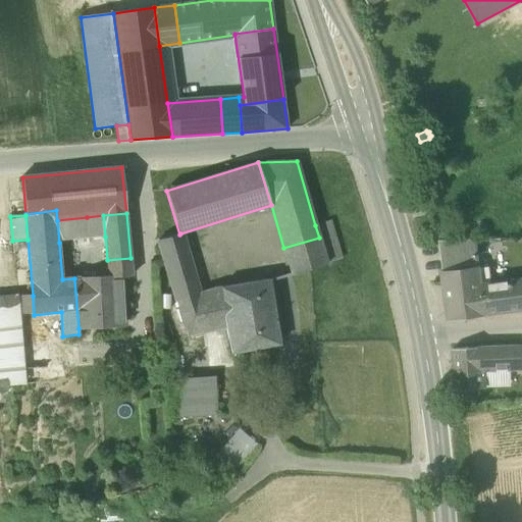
[(88,239),(105,237),(103,215),(87,217),(88,239)]
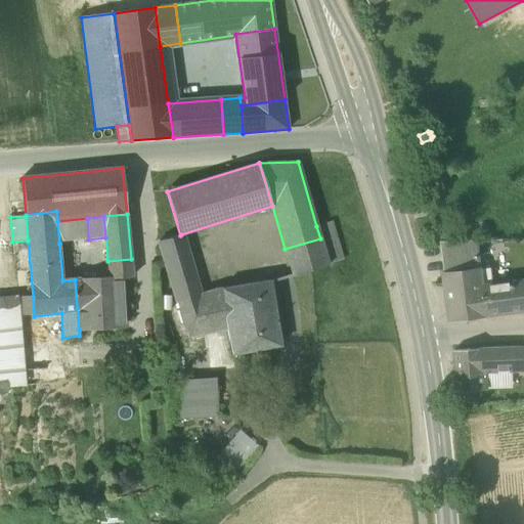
[(57,221),(59,244),(88,239),(87,218),(57,221)]
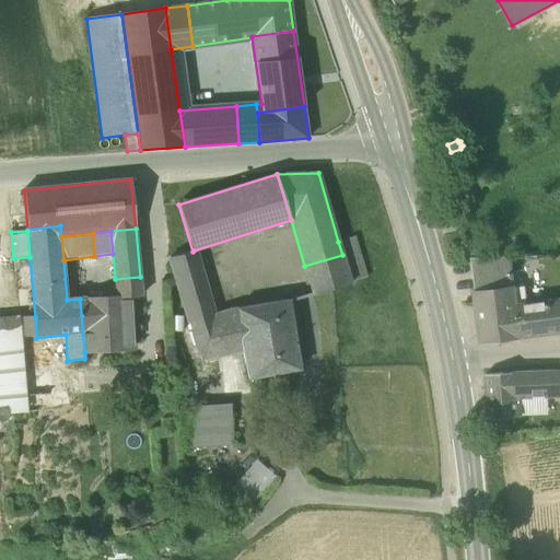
[(354,237),(338,242),(342,255),(304,266),(312,293),(311,293),(312,295),(314,295),(314,294),(366,279),(354,237)]
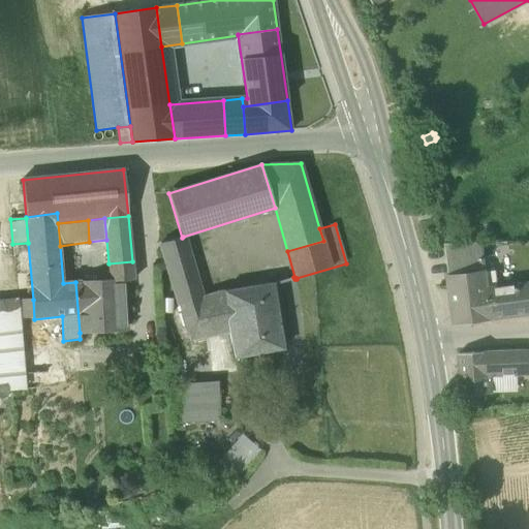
[(201,298),(183,237),(182,238),(161,244),(190,341),(228,333),(226,320),(242,317),(238,289),(219,292),(201,298)]
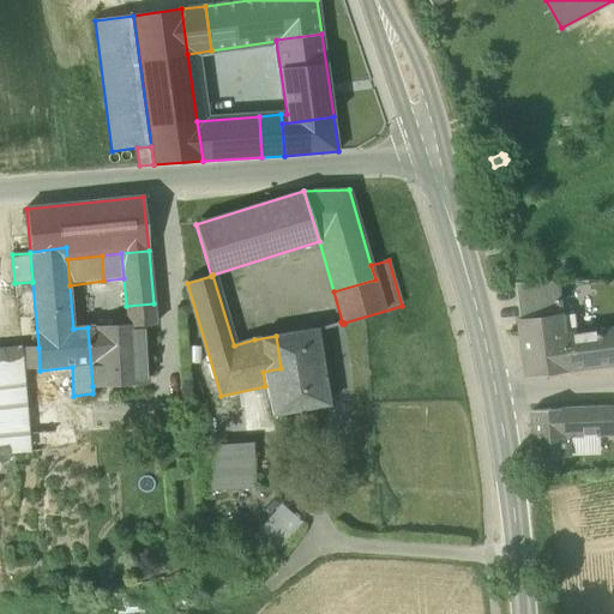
[(522,321),(564,317),(559,282),(517,283),(522,321)]
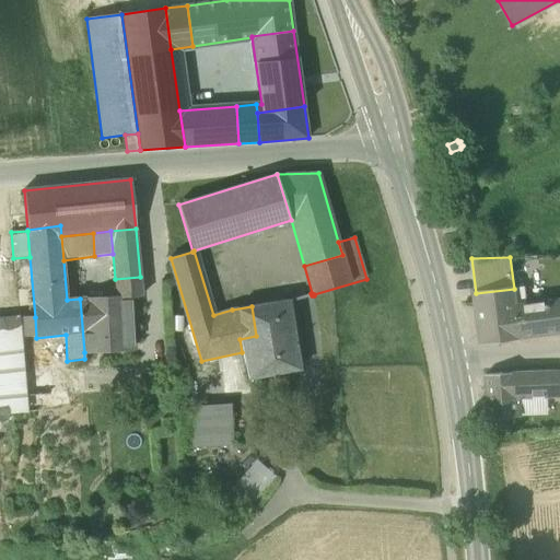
[(141,298),(140,277),(115,279),(116,295),(130,294),(130,298),(141,298)]
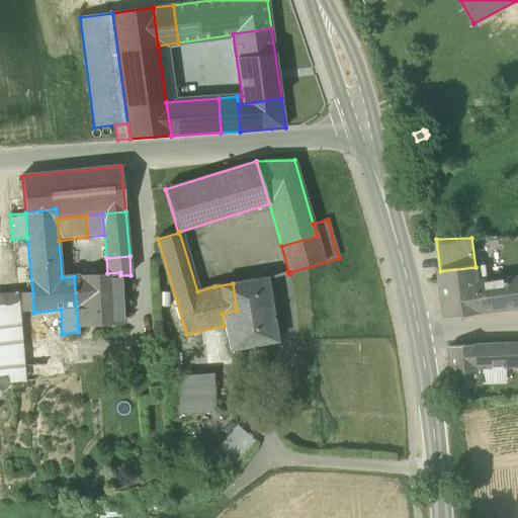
[(482,313),(482,312),(478,284),(476,267),(440,271),(446,317),(482,313)]
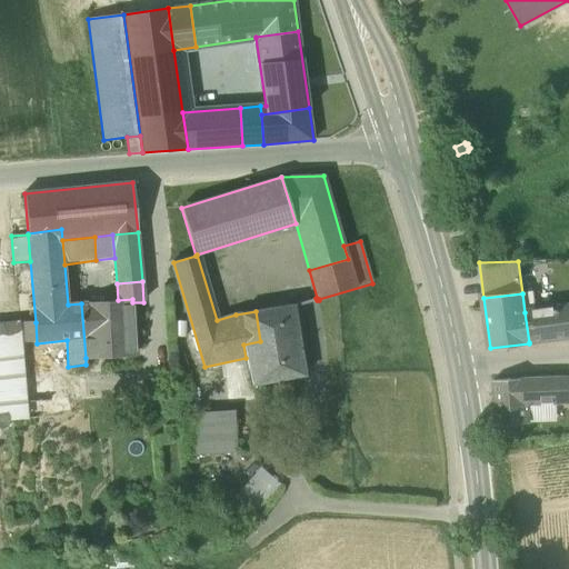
[(81,303),(86,358),(136,355),(132,302),(132,299),(118,300),(81,303)]
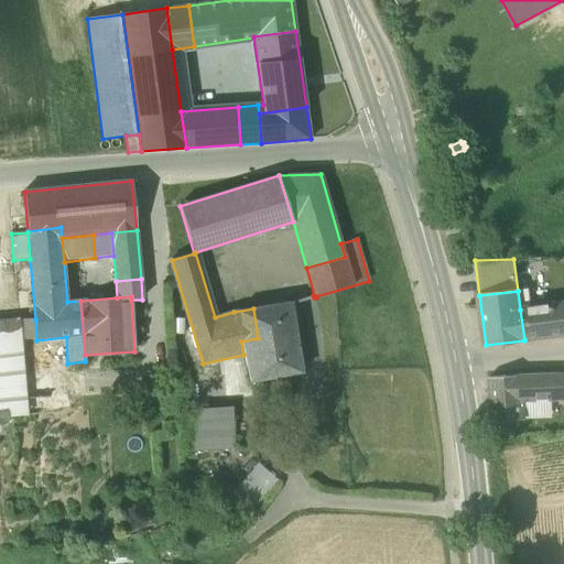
[(243,355),(250,381),(301,371),(290,302),(253,308),(258,338),(241,342),(243,355)]
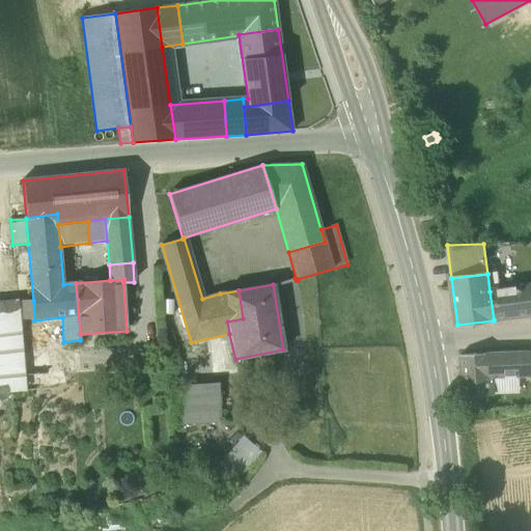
[(530,285),(490,291),(494,319),(530,313),(530,285)]
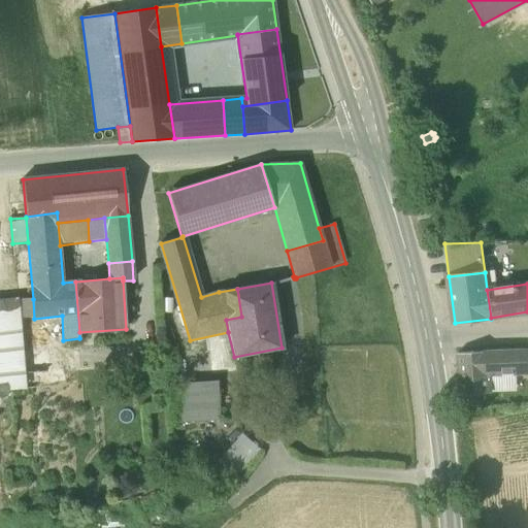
[(33,299),(18,300),(20,320),(34,319),(33,299)]
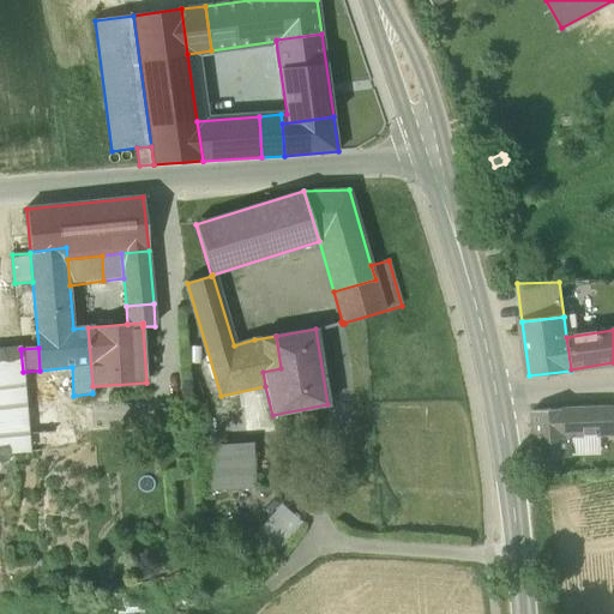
[(20,349),(0,350),(0,455),(29,453),(28,435),(23,372),(20,349)]
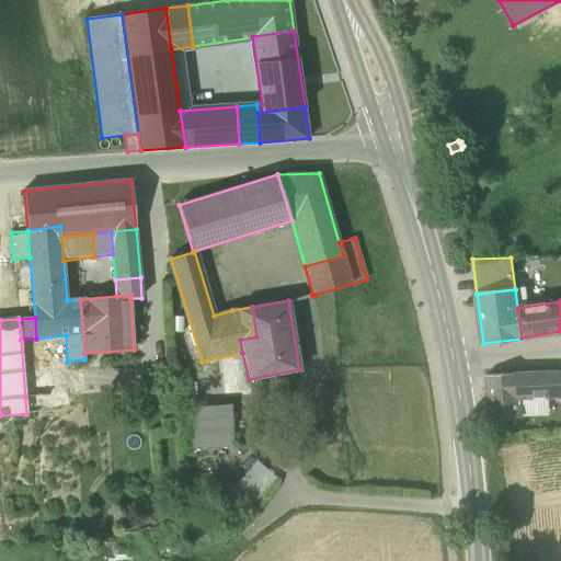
[(560,371),(550,373),(552,396),(560,396),(560,371)]
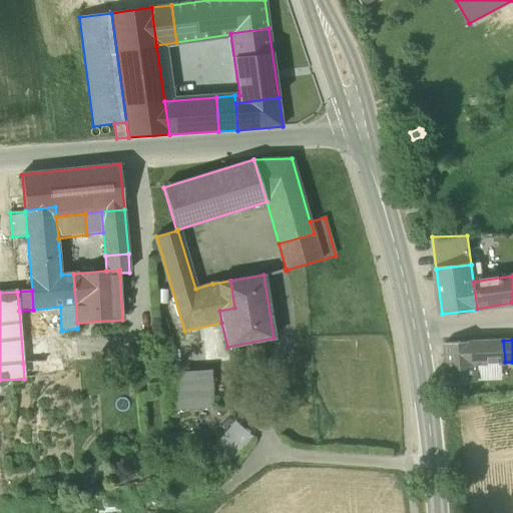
[(505,364),(505,362),(503,341),(473,342),(445,344),(448,385),(477,382),(475,365),(505,364)]
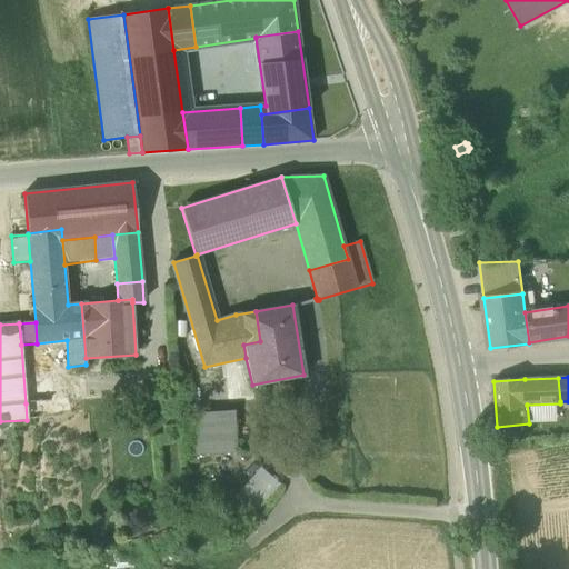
[(181,415),(183,455),(237,451),(236,420),(235,411),(181,415)]
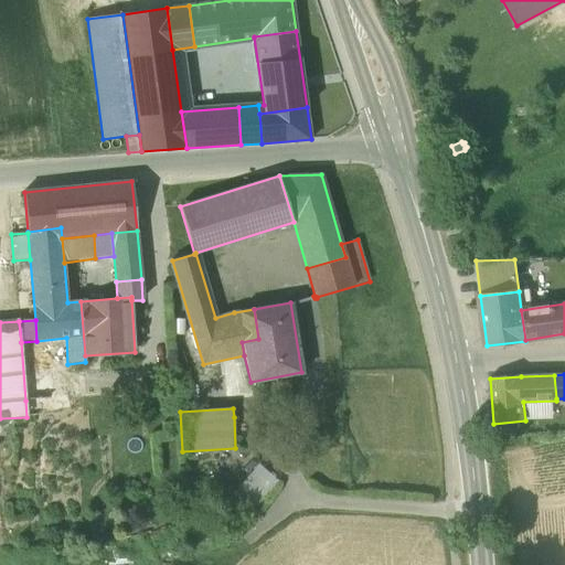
[(257,465),(232,496),(253,512),(278,481),(257,465)]
